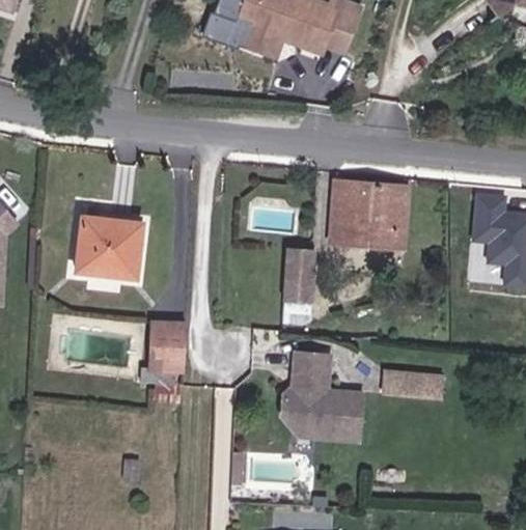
[(0,9),(9,12),(12,0),(0,0),(0,9)]
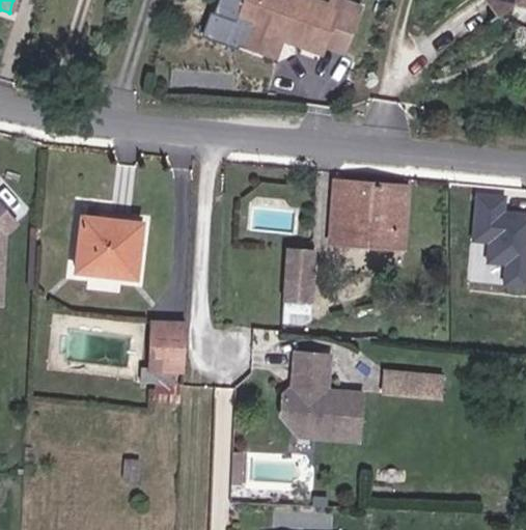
[(326,0),(324,8),(299,0),(239,0),(230,27),(242,30),(254,54),(278,43),(317,55),(321,48),(340,54),(355,7),(332,0),(326,0)]
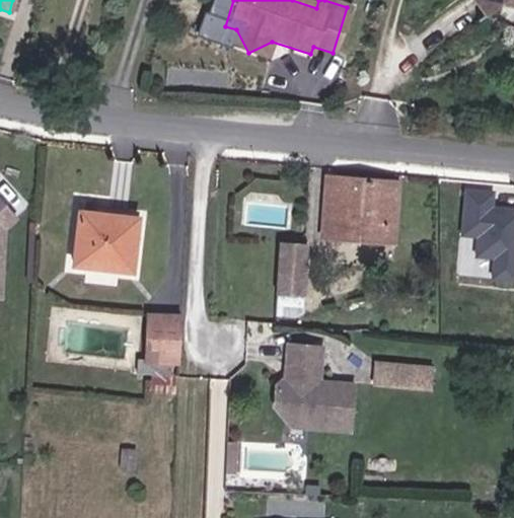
[(469,0),(488,16),(511,5),(510,0),(469,0)]
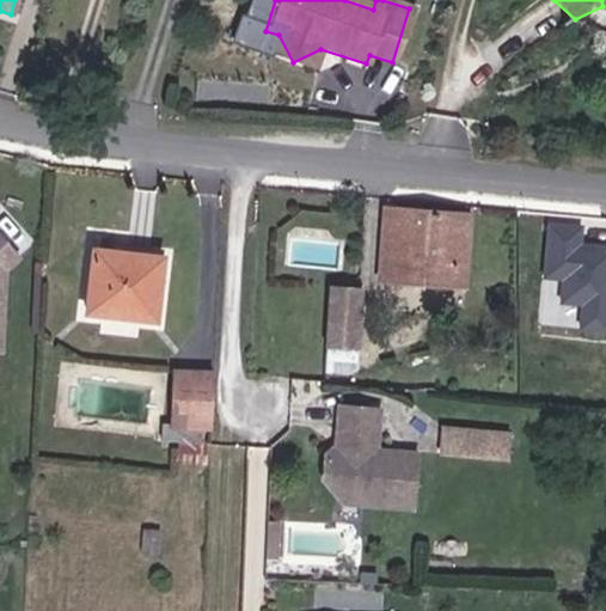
[(293,62),(279,35),(271,56),(293,62)]
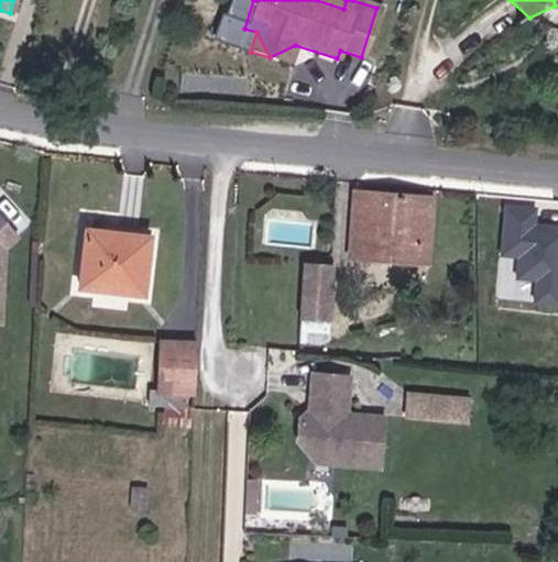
[(288,64),(295,45),(270,57),(288,64)]
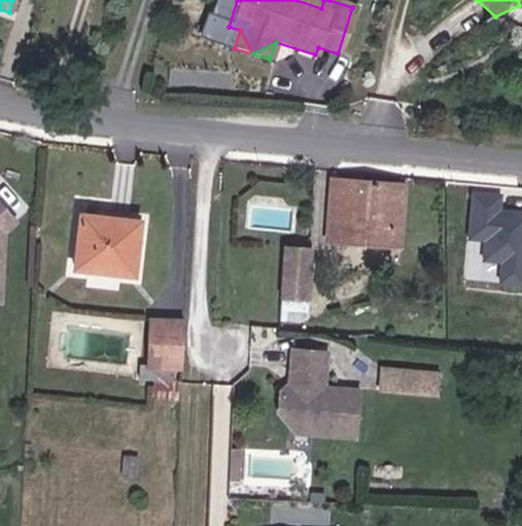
[(402,186),(337,182),(332,244),(397,250),(402,186)]
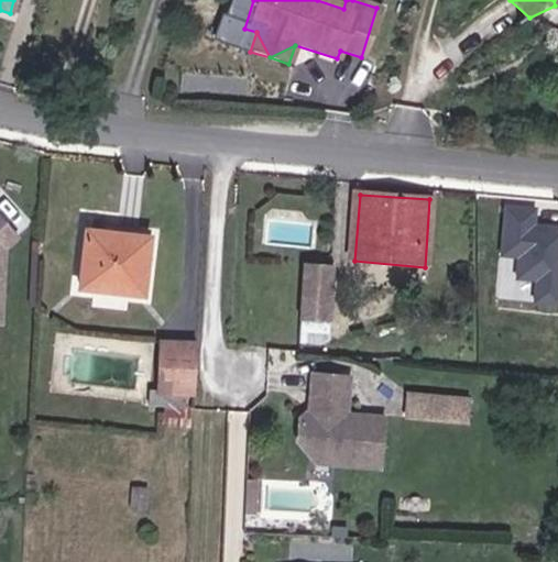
[(501,200),(495,256),(510,259),(506,298),(557,302),(557,222),(533,220),(534,204),(501,200)]
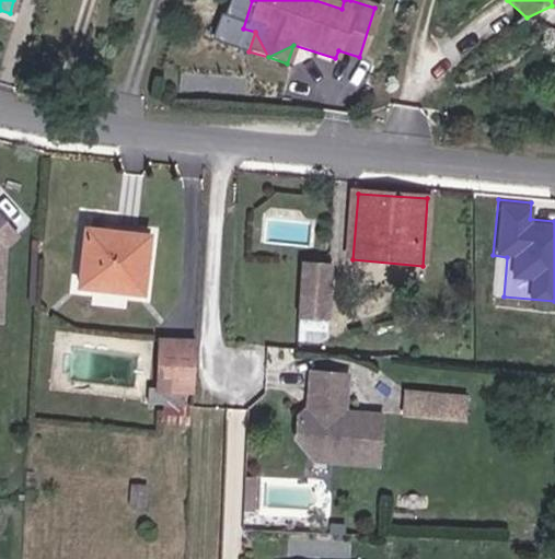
[(158,230),(78,222),(70,289),(151,295),(158,230)]
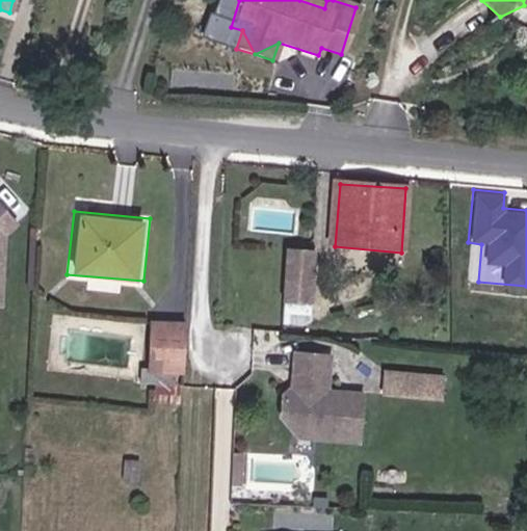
[(311,327),(315,265),(316,251),(285,250),(285,262),(281,325),(311,327)]
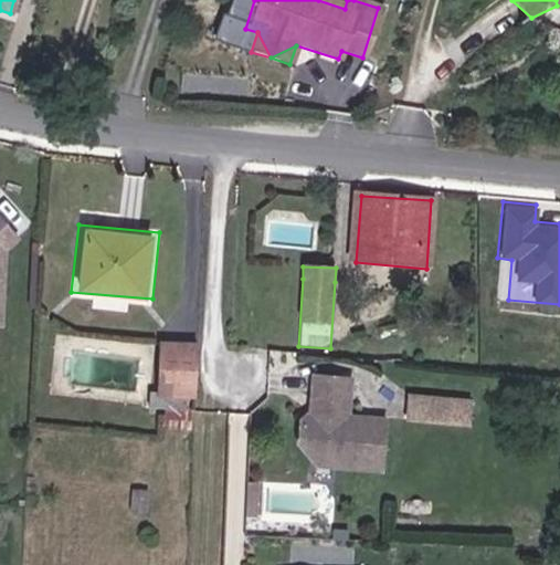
[(187,398),(187,391),(190,349),(149,346),(145,386),(145,397),(135,396),(133,417),(186,418),(187,398)]
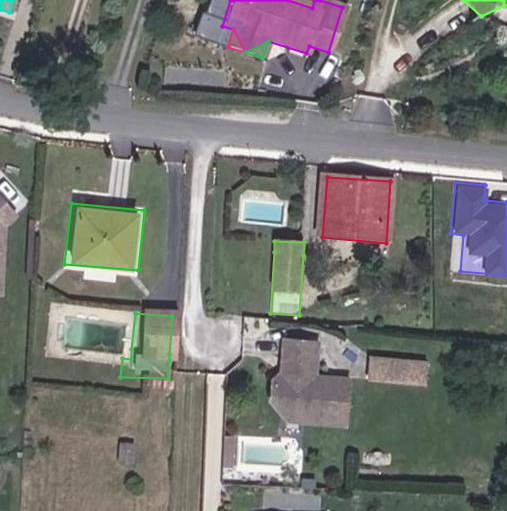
[(345,423),(349,378),(315,374),(318,340),(285,337),(283,359),(286,359),(285,367),(273,377),(271,398),(279,399),(278,407),(304,409),(303,419),(345,423)]
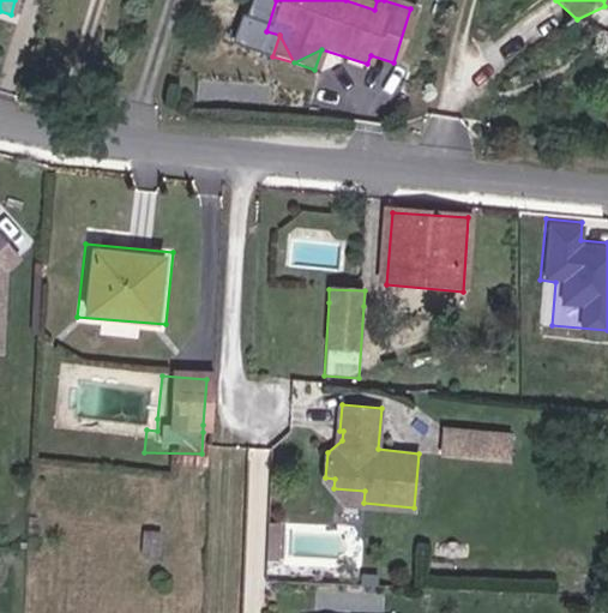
[(509,457),(511,433),(445,427),(443,451),(509,457)]
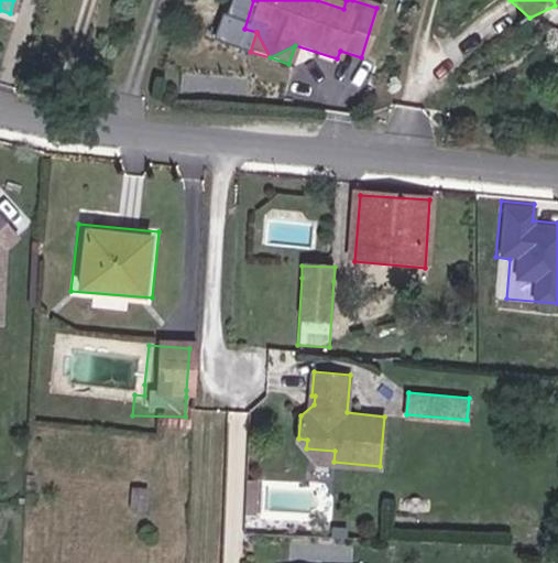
[(334,462),(335,451),(306,448),(318,461),(334,462)]
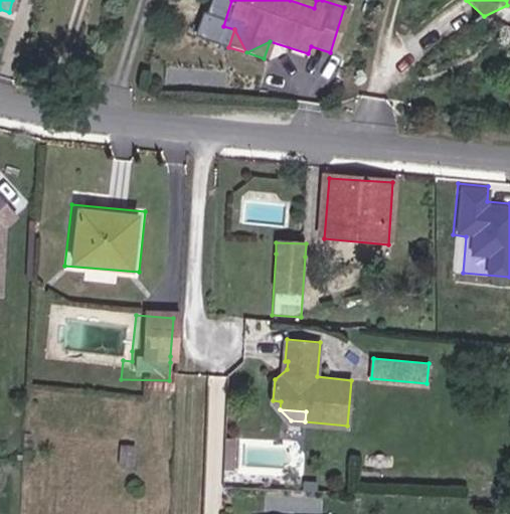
[(218,464),(220,435),(210,435),(208,464),(218,464)]
